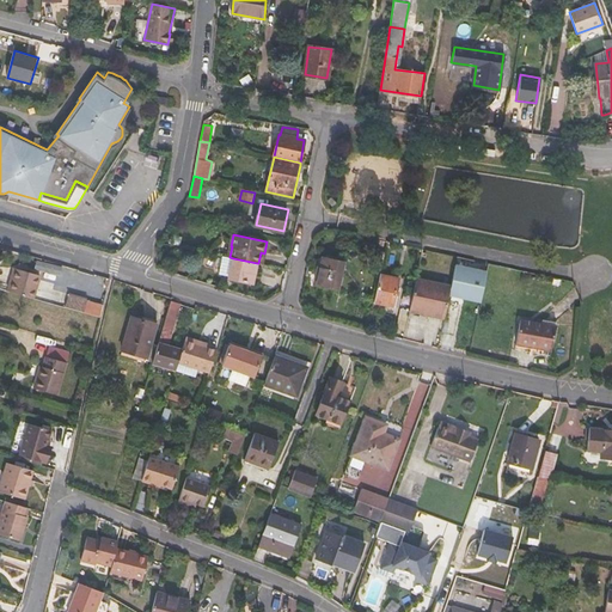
[(377,251),(372,270),(380,271),(385,254),(377,251)]
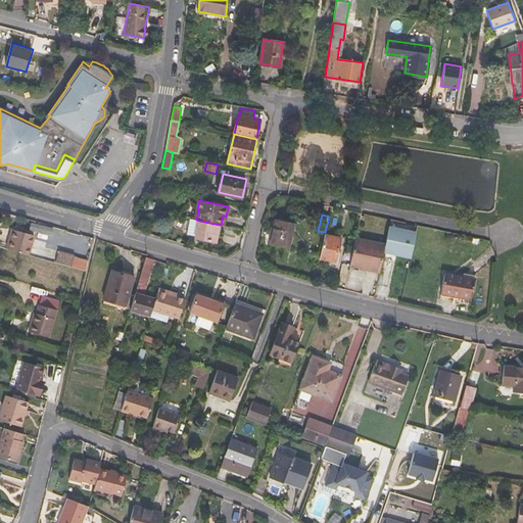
[(189,219),(187,234),(196,236),(199,221),(196,220),(189,219)]
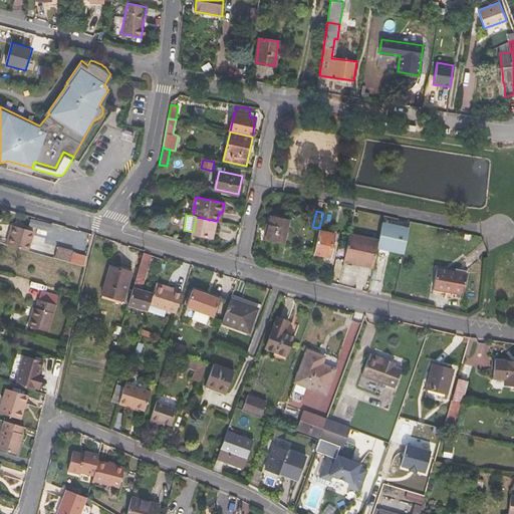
[(266,238),(283,242),(288,220),(271,216),(269,225),(266,224),(264,233),(267,234),(266,238)]
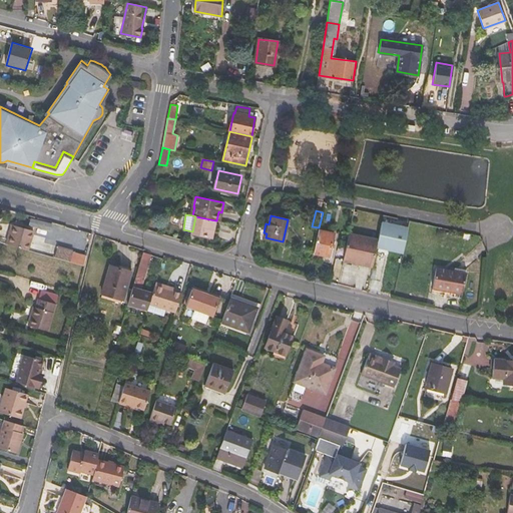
[(215,220),(195,216),(192,231),(191,233),(212,237),(215,220)]
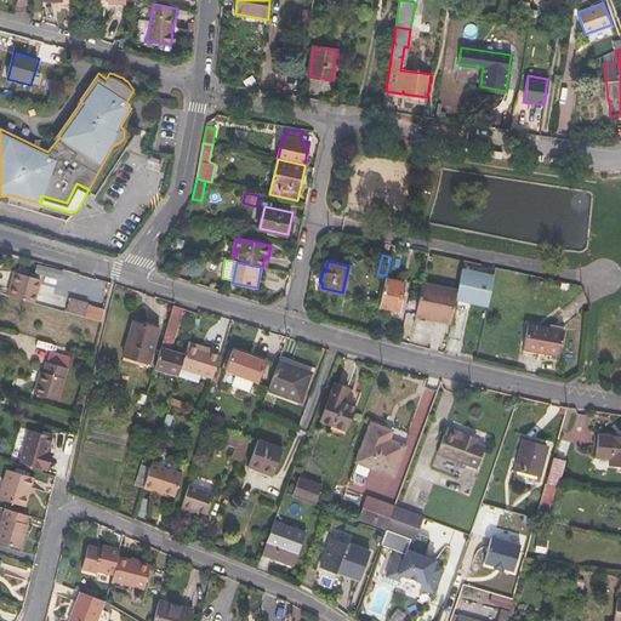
[(488,306),(494,275),(462,269),(456,298),(488,306)]
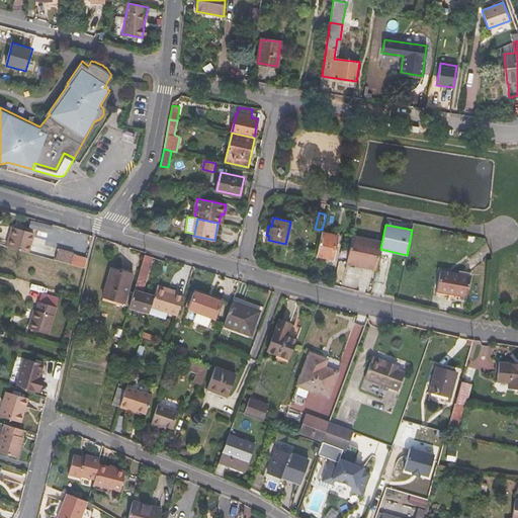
[(33,232),(21,229),(14,227),(13,227),(12,227),(8,246),(27,252),(33,232)]
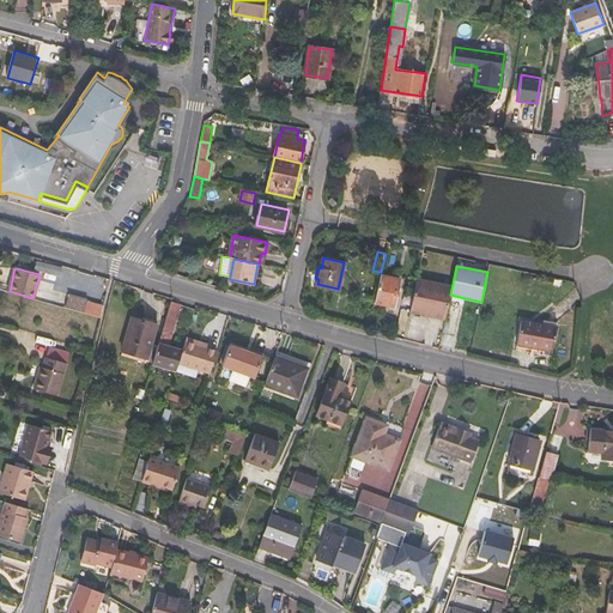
[(516,309),(522,280),(487,272),(481,302),(516,309)]
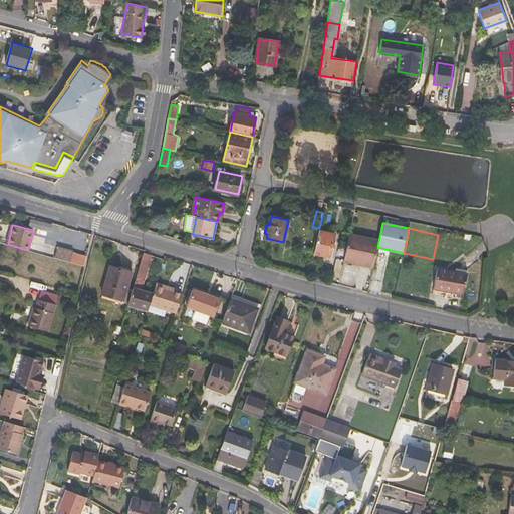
[(330,257),(335,234),(319,230),(314,253),(330,257)]
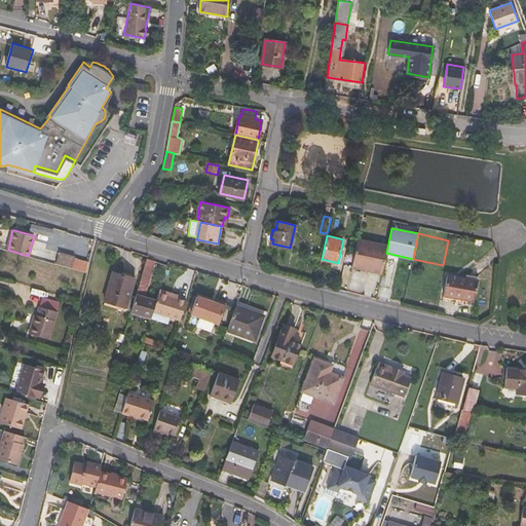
[(380,273),(385,247),(358,239),(351,266),(380,273)]
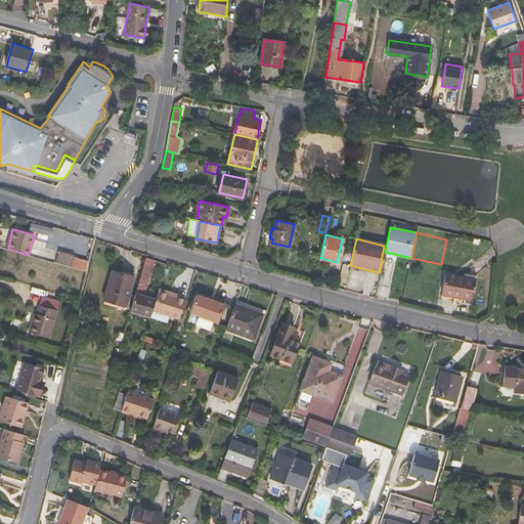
[(50,249),(34,245),(32,255),(47,259),(50,249)]
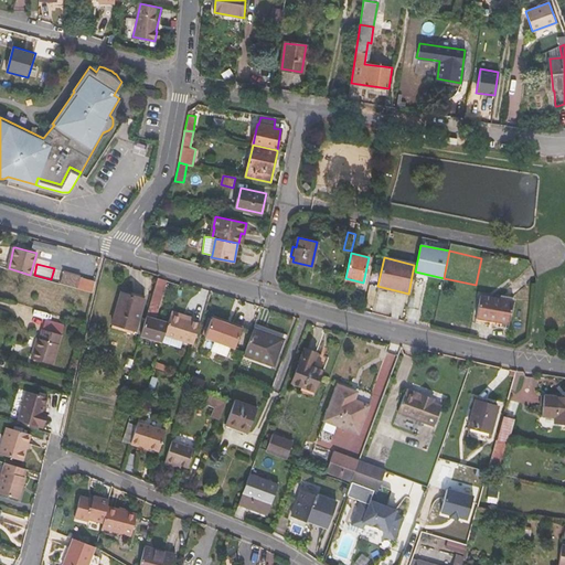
[(81,276),(63,270),(60,283),(77,288),(80,277),(81,276)]
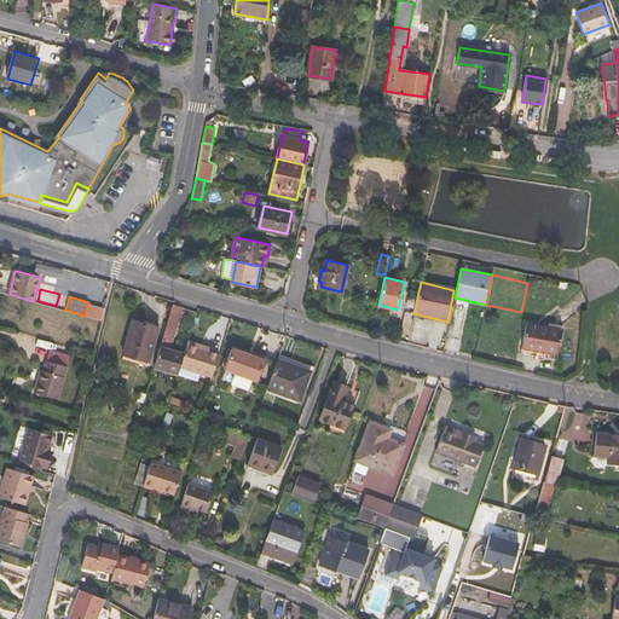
[(104,308),(87,304),(85,316),(102,319),(104,308)]
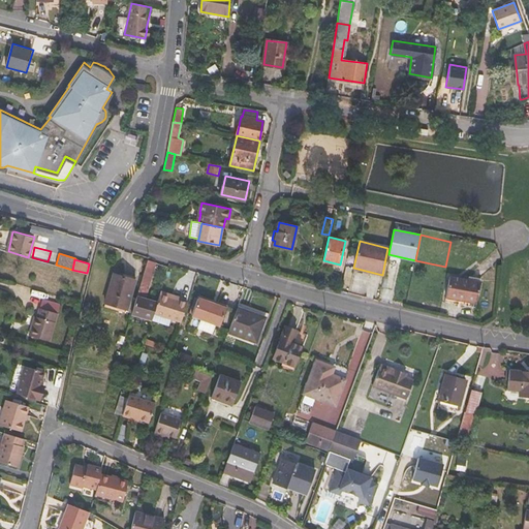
[(137,293),(145,296),(155,262),(147,260),(137,293)]
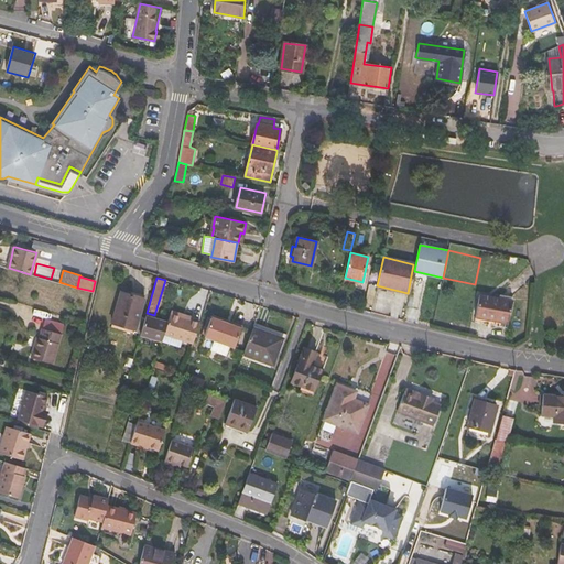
[(368,289),(366,304),(372,305),(376,291),(368,289)]
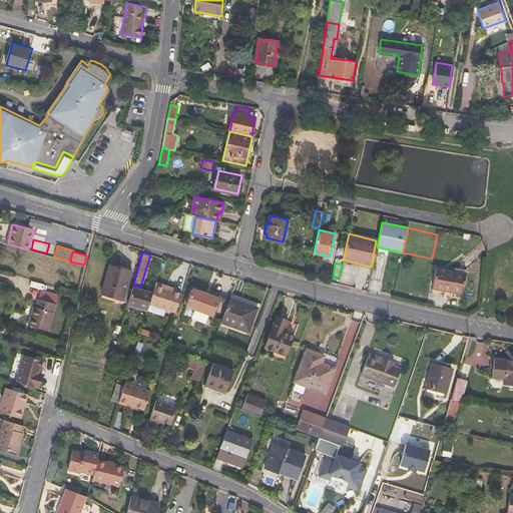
[(102,293),(122,299),(130,272),(110,266),(102,293)]
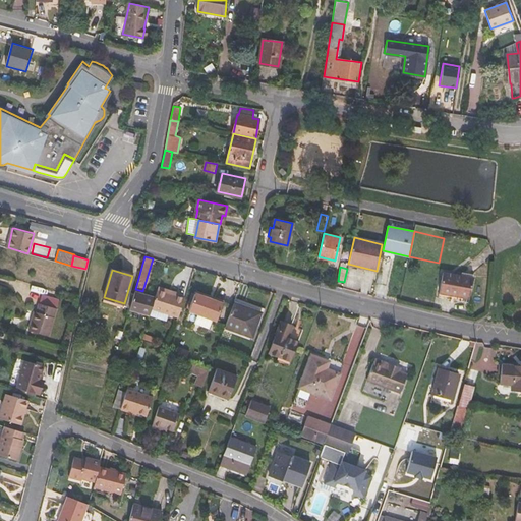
[(443,274),(439,294),(466,299),(470,278),(461,277),(443,274)]
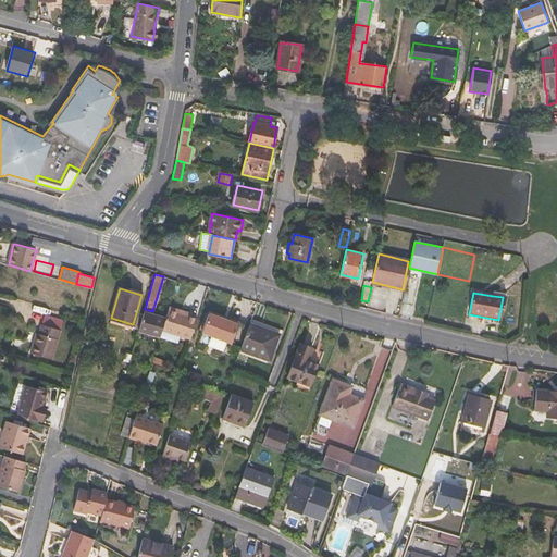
[(180,314),(181,310),(170,307),(165,319),(162,330),(190,338),(197,320),(180,314)]
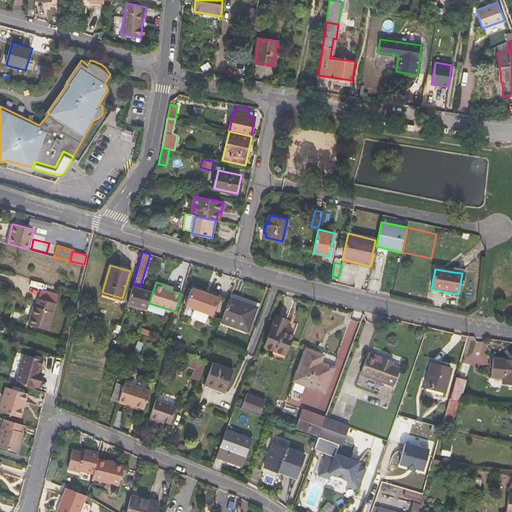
[(149,303),(152,293),(132,286),(127,304),(147,310),(149,303)]
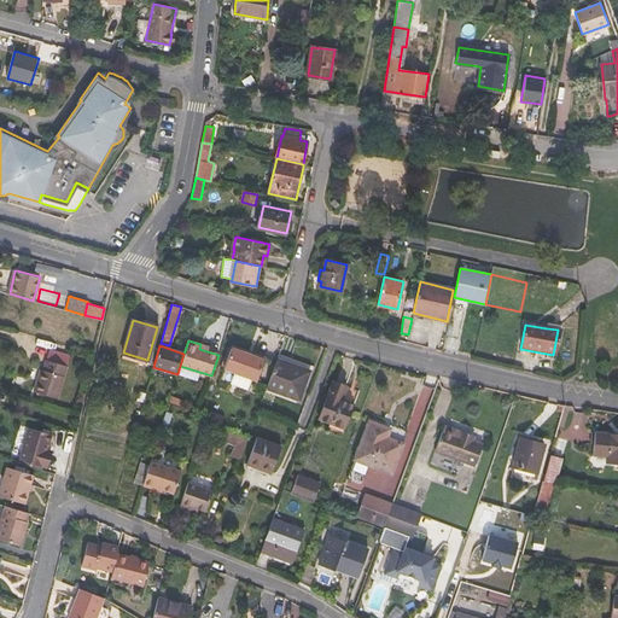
[(35,391),(57,397),(69,355),(50,349),(44,369),(41,368),(35,391)]
